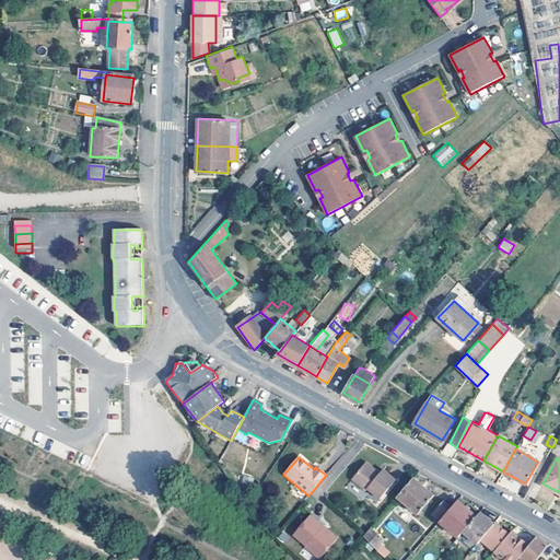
[(369,468),(361,462),(348,478),(370,498),(385,480),(370,467),(369,468)]
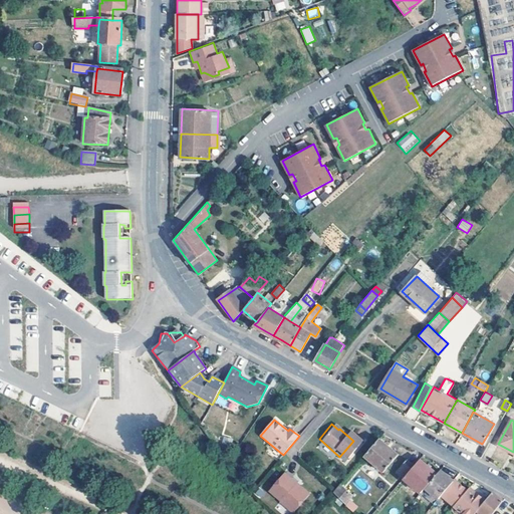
[(399,454),(380,438),(364,456),(382,472),(399,454)]
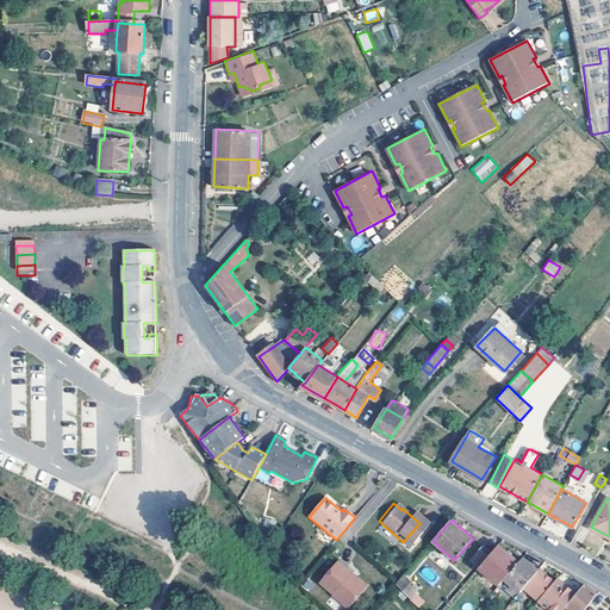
[(470,559),(479,567),(493,552),(484,543),(470,559)]
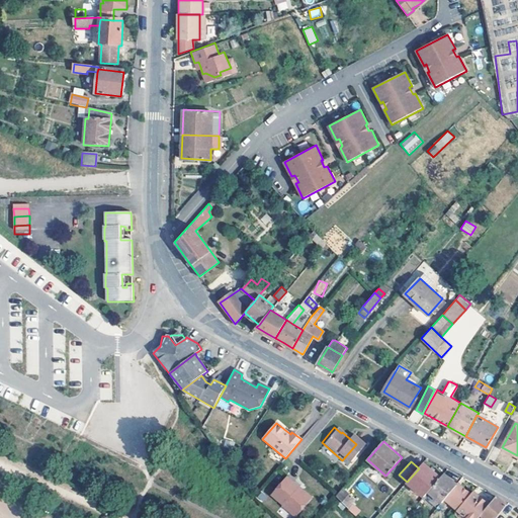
[(427,494),(430,491),(441,478),(424,462),(419,468),(407,482),(424,497),(427,494)]
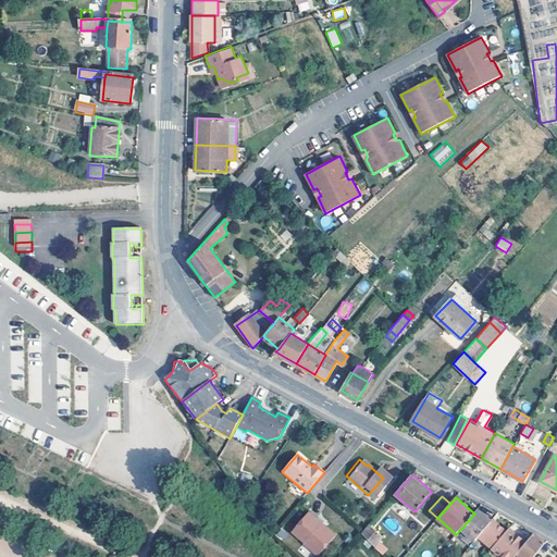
[(479,535),(492,520),(489,518),(479,509),(474,514),(462,528),(475,539),(479,535)]
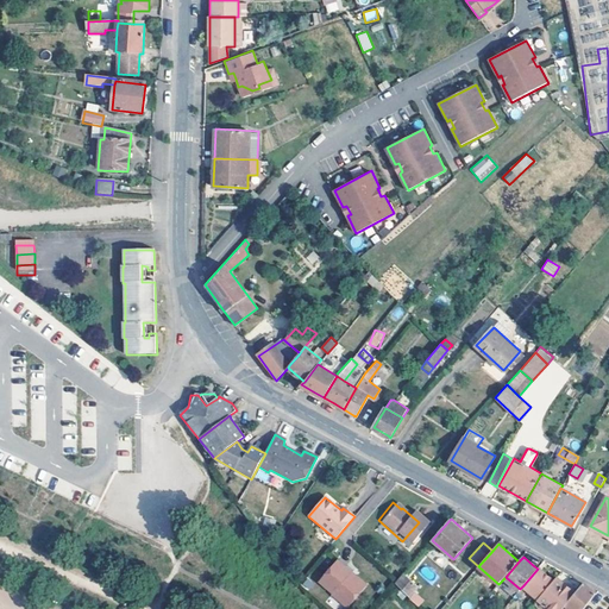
[(366,585),(337,560),(319,582),(332,594),(331,594),(347,608),(366,585)]
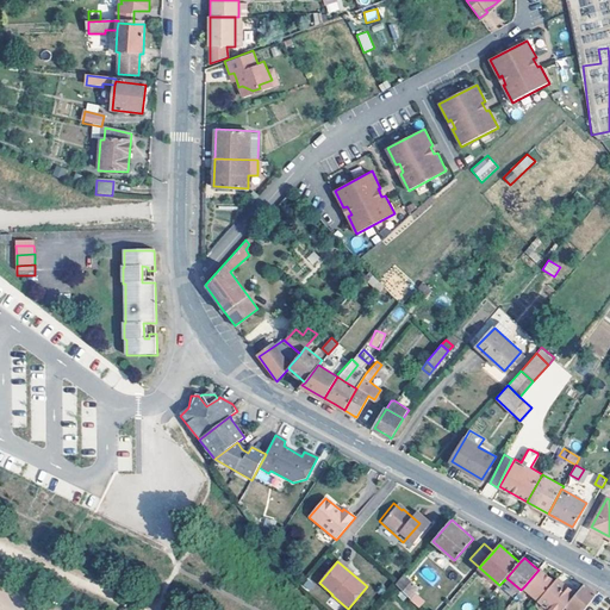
[(540,568),(539,570),(524,586),(535,596),(527,604),(531,609),(540,599),(555,582),(540,568)]
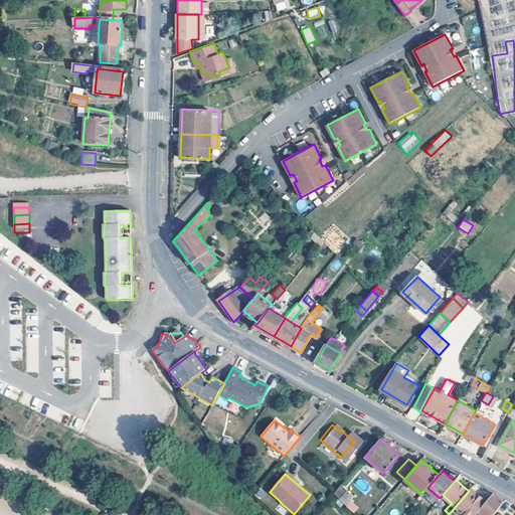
[(352,496),(341,485),(336,490),(334,492),(345,504),(352,496)]
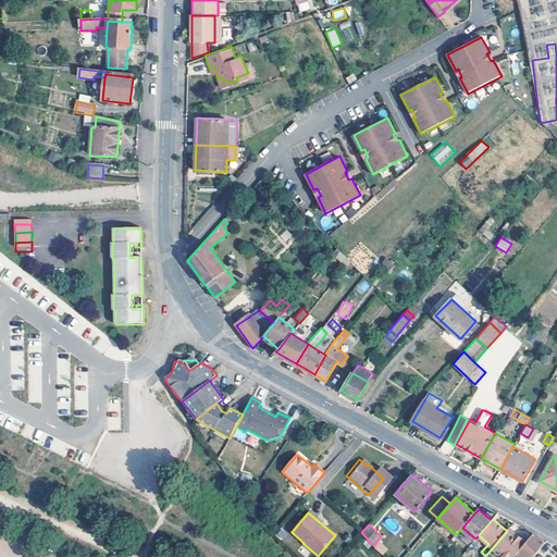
[(475,539),(462,528),(459,531),(472,543),(475,539)]
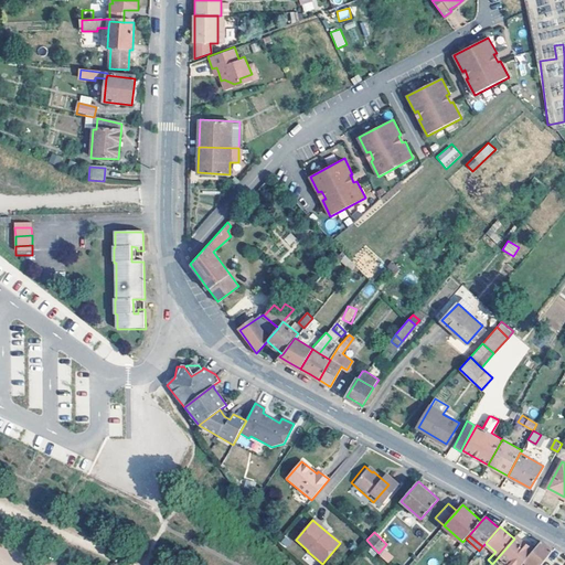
[(516,535),(514,539),(500,555),(510,564),(520,564),(524,561),(534,550),(516,535)]
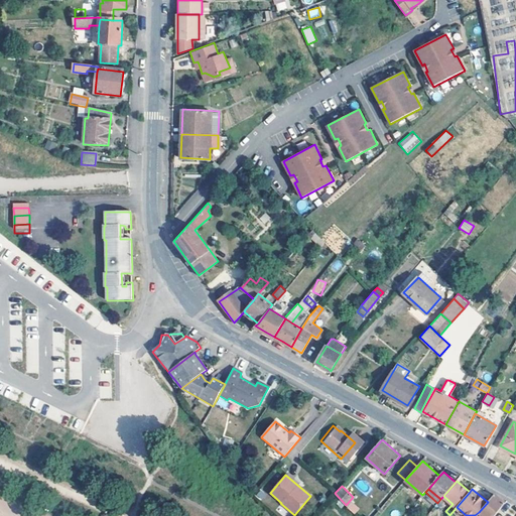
[(488,502),(479,512),(484,515),(494,515),(505,502),(497,495),(495,493),(488,502)]
